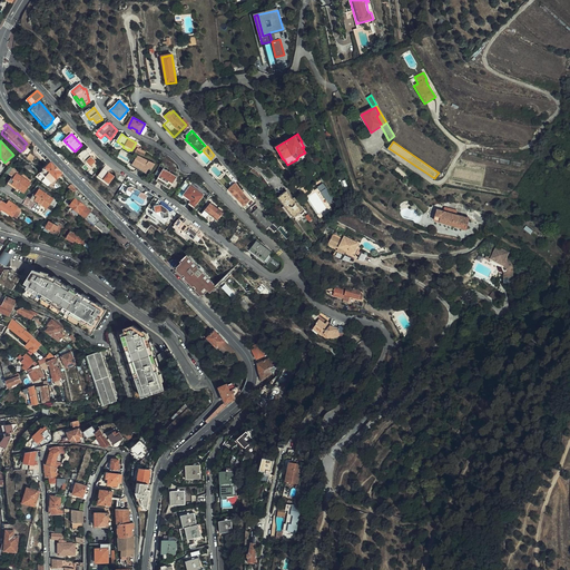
[(97,161),(86,150),(84,150),(79,155),(79,157),(85,164),(87,164),(88,163),(91,167),(95,165),(97,161)]
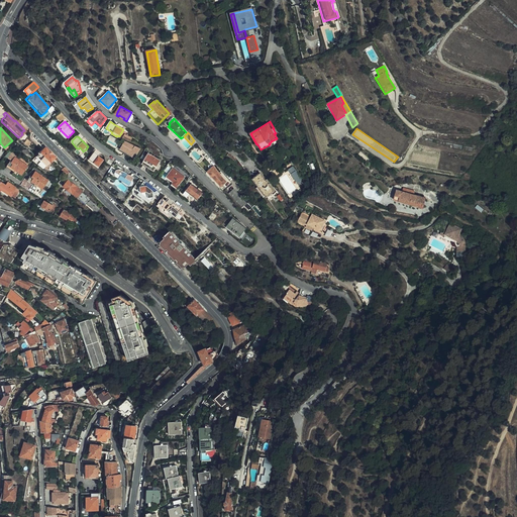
[(123,146),(121,146),(122,150),(126,149),(127,153),(133,157),(136,152),(138,153),(140,148),(135,146),(134,148),(130,145),(131,144),(125,142),(123,145),(123,146)]
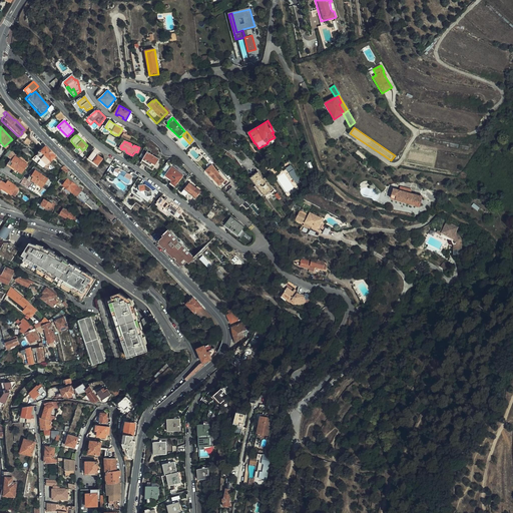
[(122,145),(122,144),(120,143),(117,149),(134,157),(137,152),(135,151),(132,155),(126,152),(125,148),(121,149),(120,145),(122,145)]
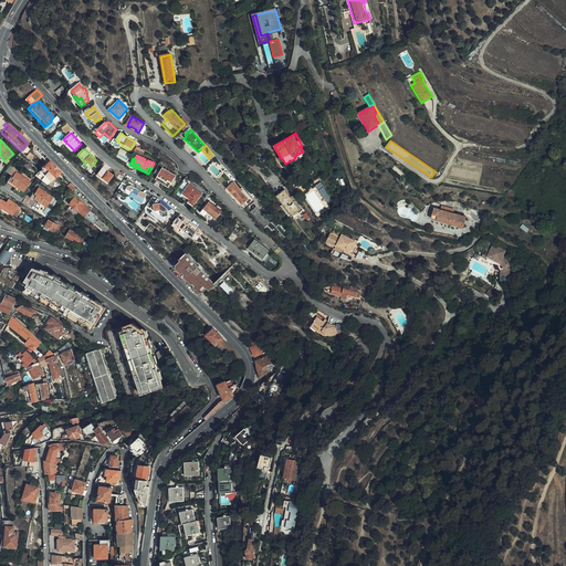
[(35,176),(44,182),(58,170),(48,159),(33,174),(35,176)]
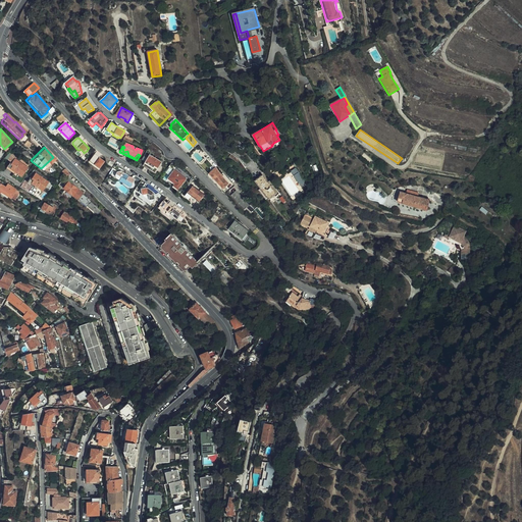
[(152,156),(146,152),(142,160),(145,162),(148,158),(150,159),(152,156)]
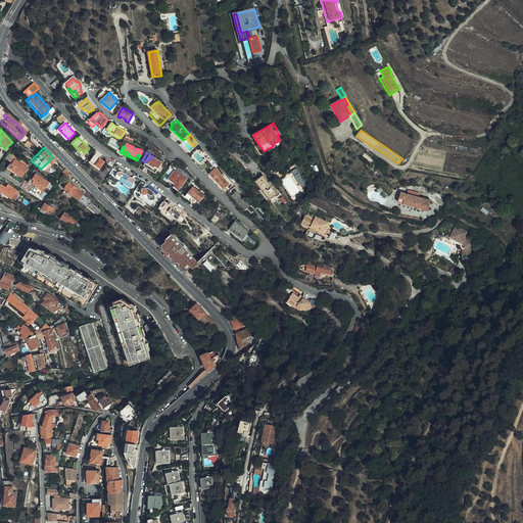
[(96,155),(90,161),(100,170),(105,162),(96,155)]
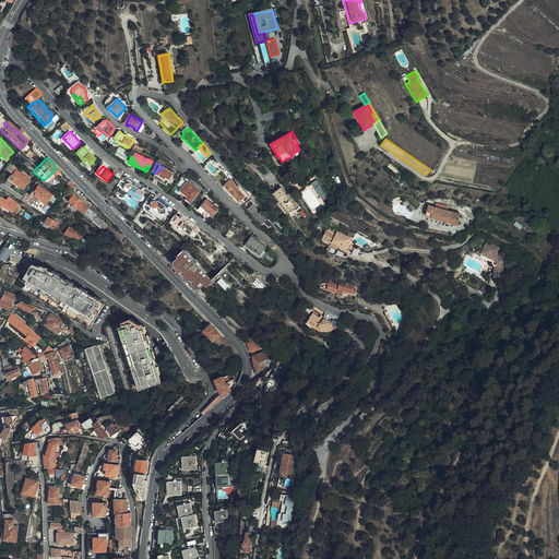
[(158,169),(155,174),(154,177),(157,179),(159,176),(168,181),(174,173),(163,167),(161,170),(158,169)]
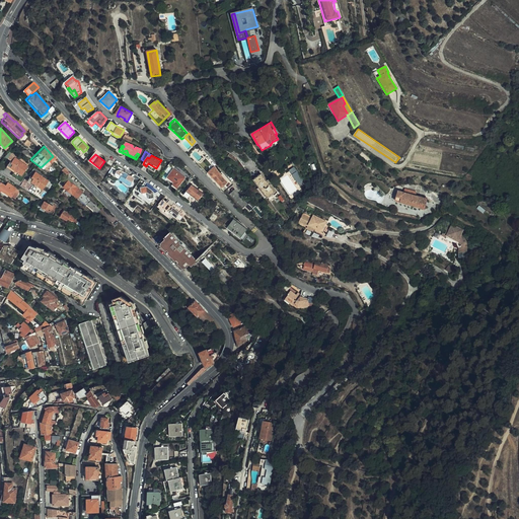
[(214,167),(216,166),(207,155),(205,157),(214,168),(214,167)]
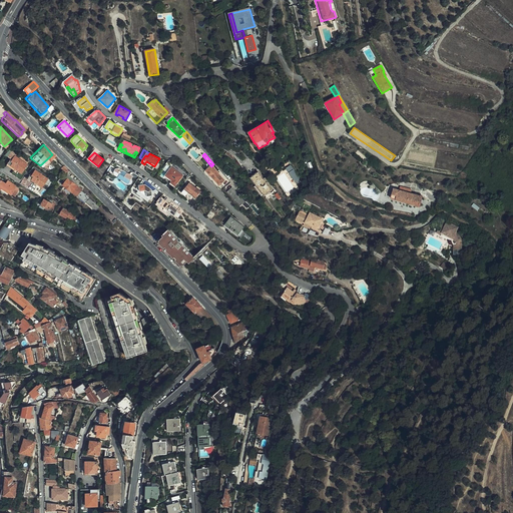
[(22,173),(24,170),(28,165),(14,155),(11,159),(8,164),(15,169),(22,173)]
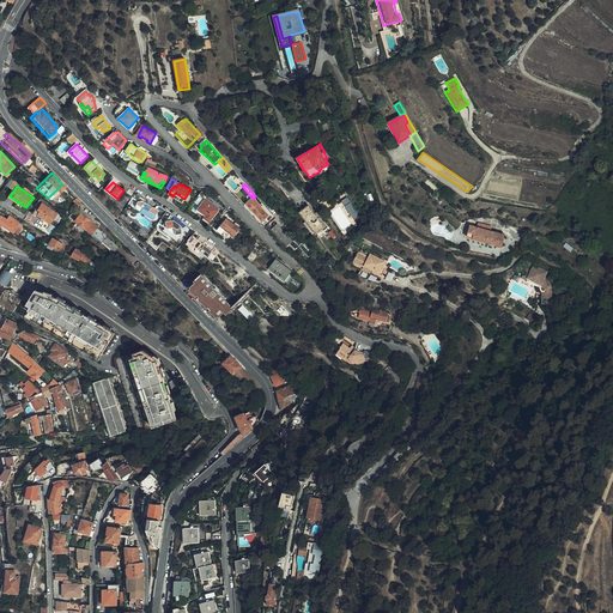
[(117,199),(105,189),(105,190),(116,200),(117,199)]
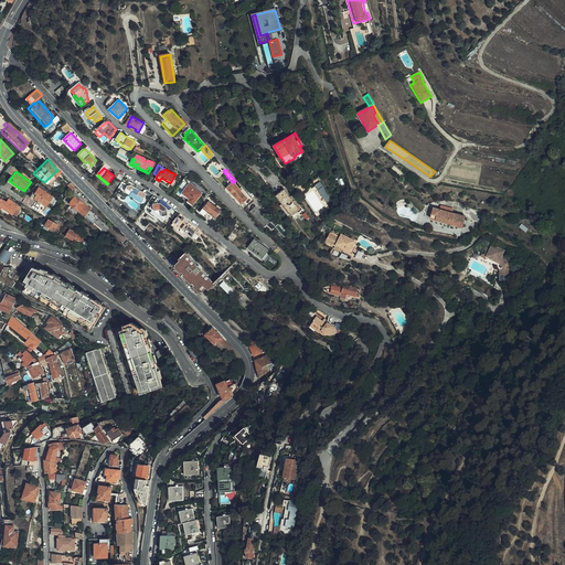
[(159,181),(156,179),(155,180),(168,188),(170,183),(161,178),(159,181)]
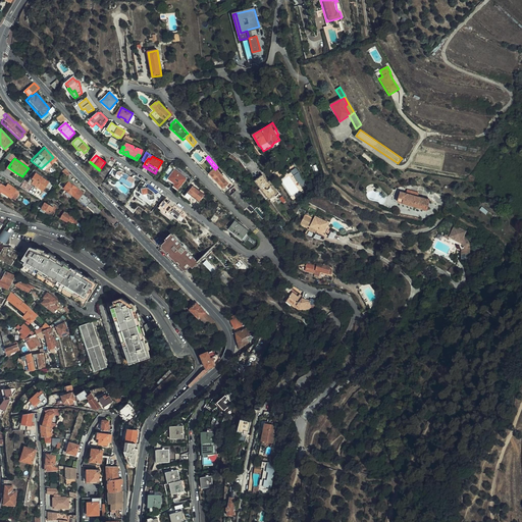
[(297,167),(292,170),(300,185),(305,181),(297,167)]
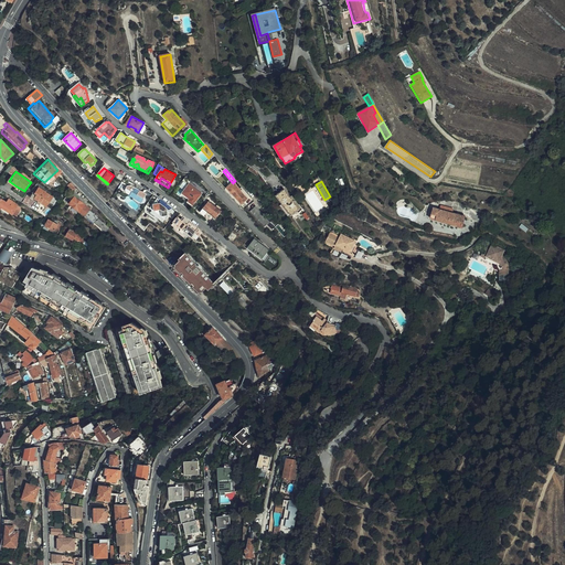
[(234,194),(238,190),(233,182),(233,183),(230,187),(231,188),(228,190),(232,194),(233,193),(234,194)]
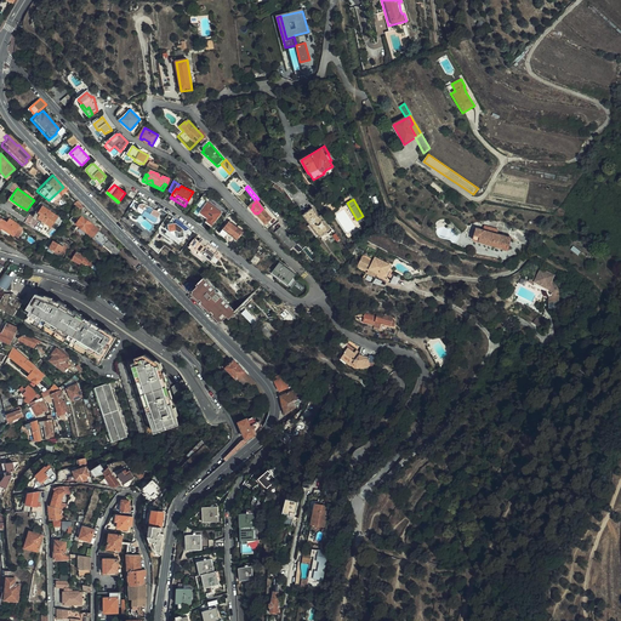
[(51,227),(58,216),(41,204),(34,215),(51,227)]
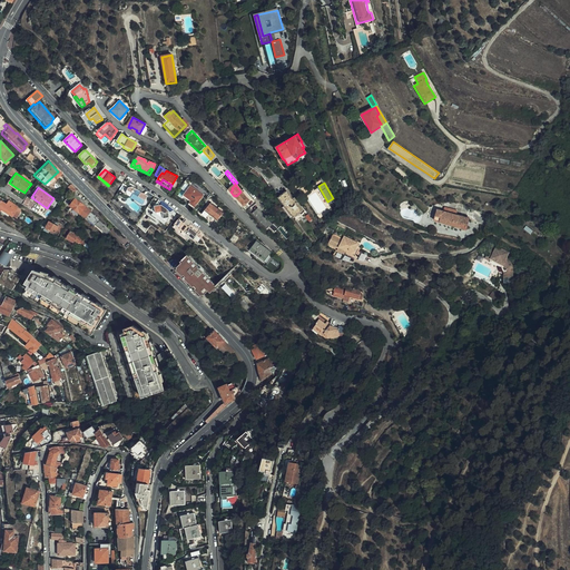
[(133,187),(128,188),(125,194),(143,205),(147,196),(133,187)]
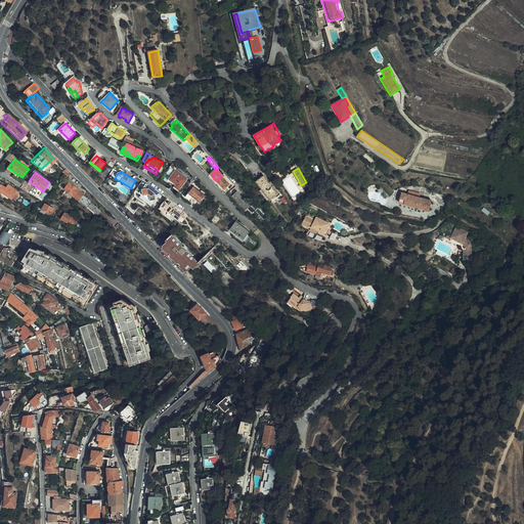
[(186,181),(174,172),(172,175),(170,178),(177,183),(174,187),(178,191),(186,181)]
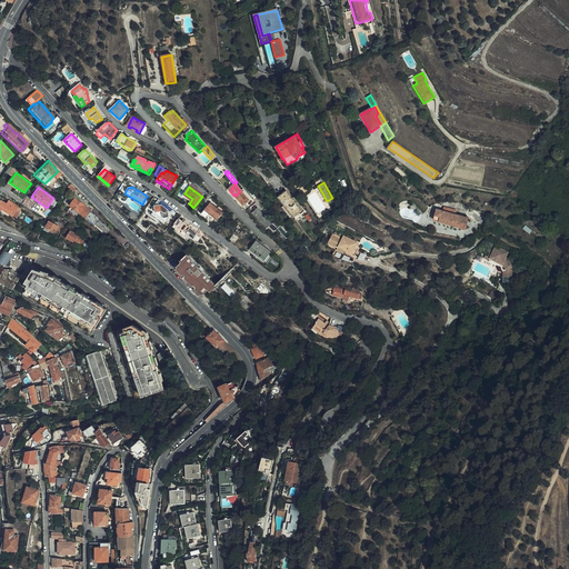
[(25,200),(30,191),(27,189),(25,192),(17,188),(13,192),(25,200)]
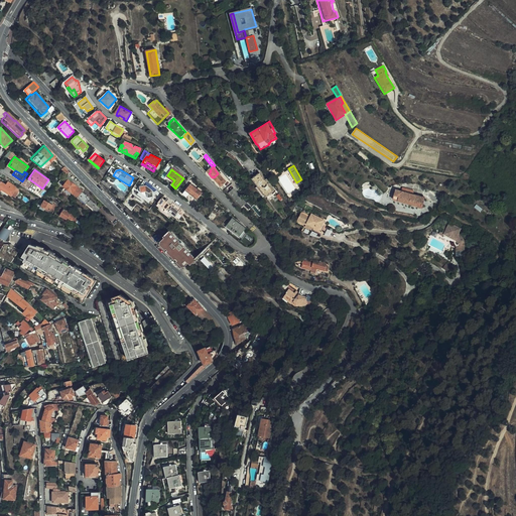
[(82,183),(72,172),(62,179),(67,183),(65,185),(98,213),(102,209),(84,192),(79,187),(82,183)]
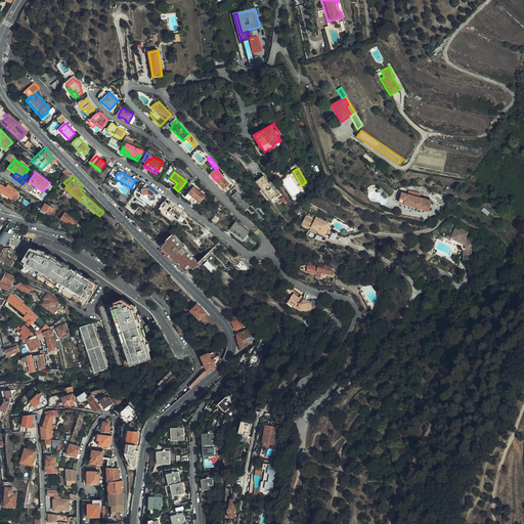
[(277,193),(263,175),(256,181),(270,199),(277,193)]
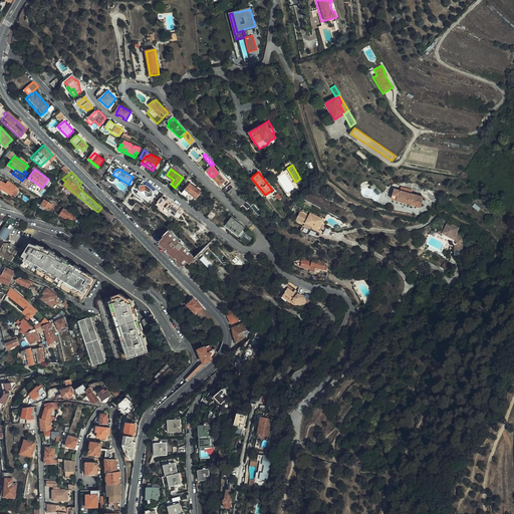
[(221,186),(225,189),(226,188),(228,186),(221,177),(220,178),(218,175),(218,174),(218,173),(217,173),(213,177),(217,180),(215,182),(220,187),(221,186)]
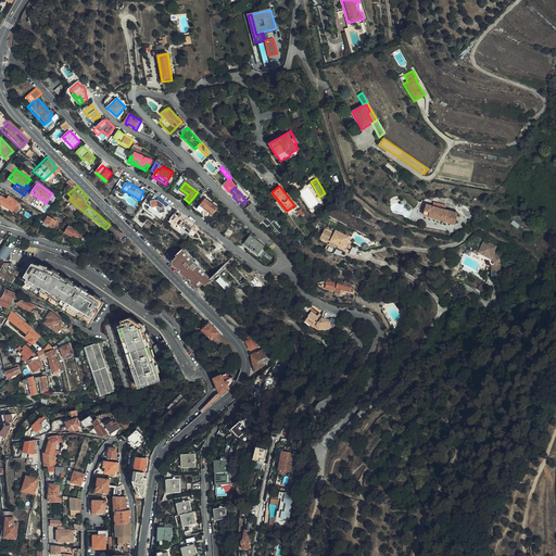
[(188,194),(180,189),(177,193),(185,199),(188,194)]
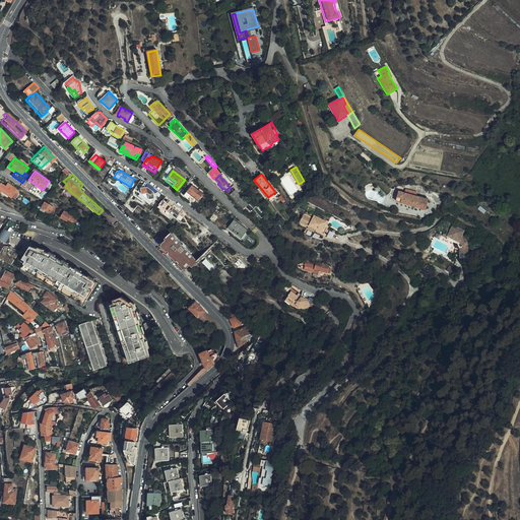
[(12,188),(7,185),(5,187),(3,186),(0,184),(0,193),(1,194),(3,192),(9,196),(15,200),(18,195),(17,194),(18,193),(11,189),(12,188)]
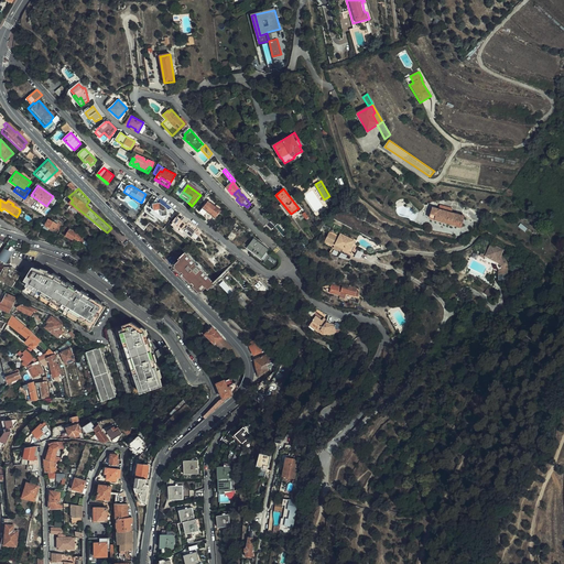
[(161,213),(162,216),(165,219),(167,215),(171,212),(166,208),(165,207),(160,203),(155,199),(153,204),(150,207),(153,209),(156,209),(161,213)]
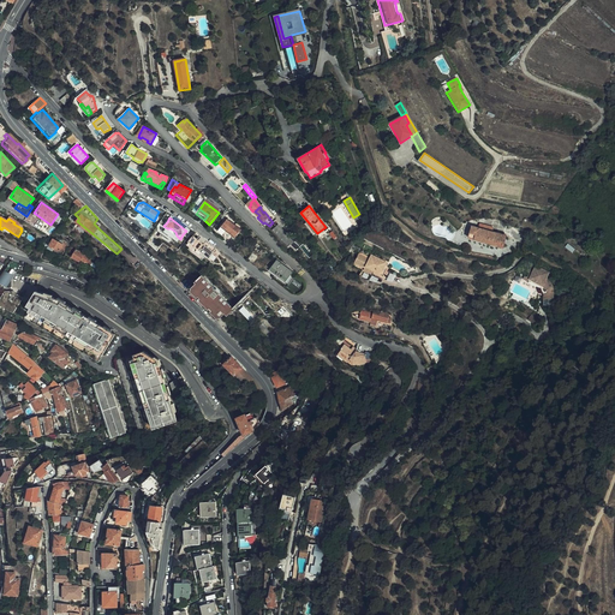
[(242,230),(236,225),(228,219),(219,231),(232,242),(239,232),(242,230)]
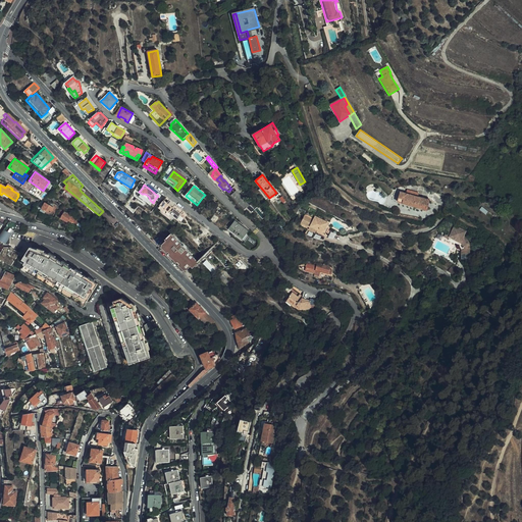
[(233,187),(231,189),(229,191),(229,192),(228,193),(246,211),(250,207),(247,202),(246,203),(243,200),(244,199),(233,187)]
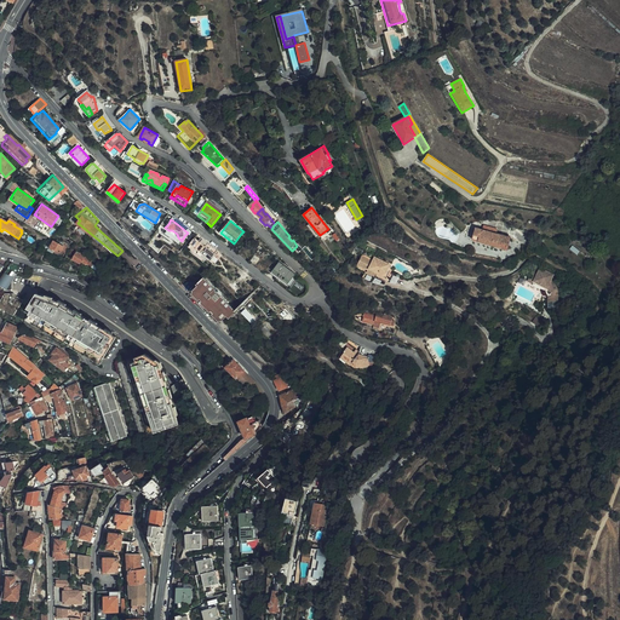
[(239,225),(237,227),(244,231),(241,234),(246,236),(250,234),(245,230),(239,225)]
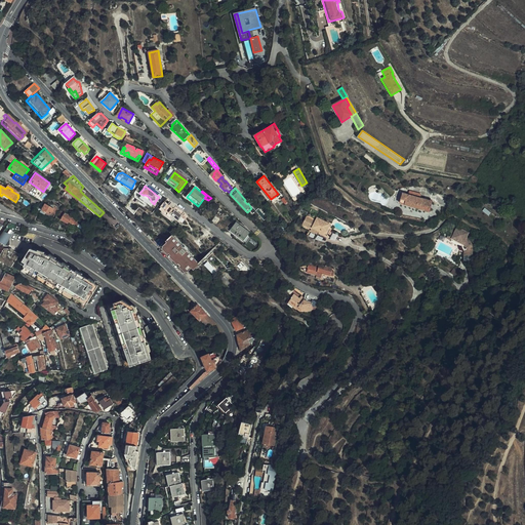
[(417,198),(407,195),(400,194),(398,203),(428,210),(430,201),(417,198)]
